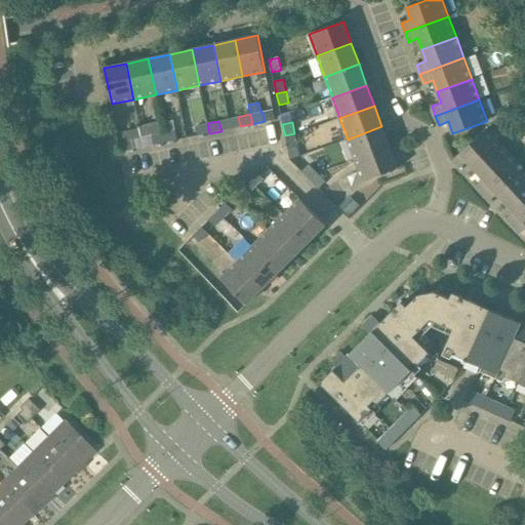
[(209,133),(207,123),(195,126),(197,136),(209,133)]
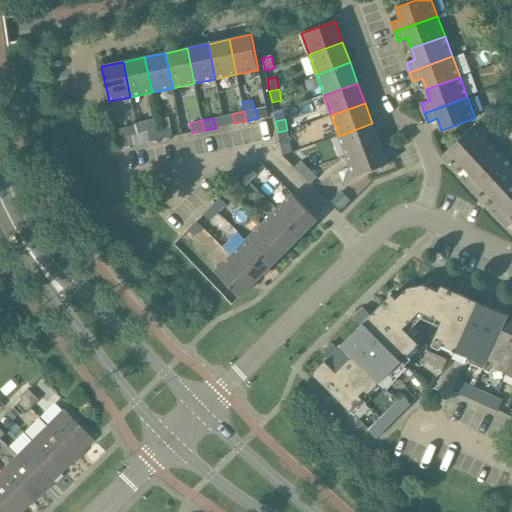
[(339,136),(346,156),(380,144),(372,123),(339,136)]
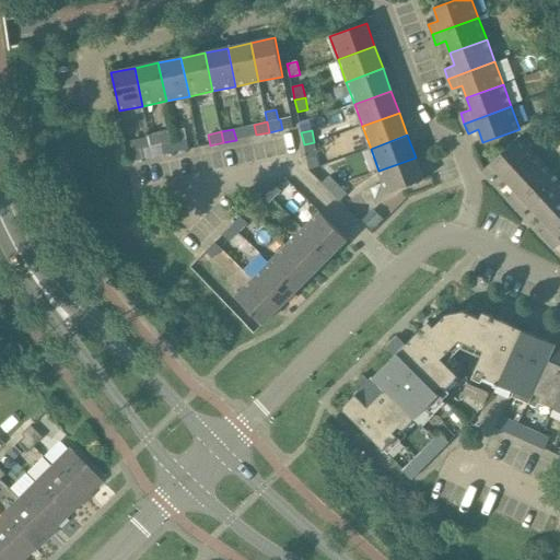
[(506,182),(536,155),(520,138),(482,172),(490,179),(498,172),(506,182)]
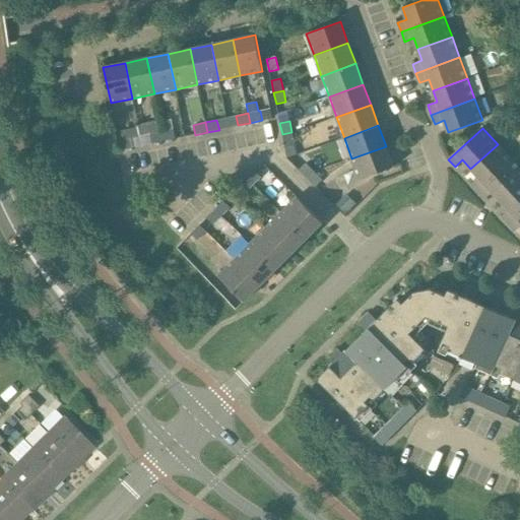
[(174,129),(161,131),(164,141),(176,138),(174,129)]
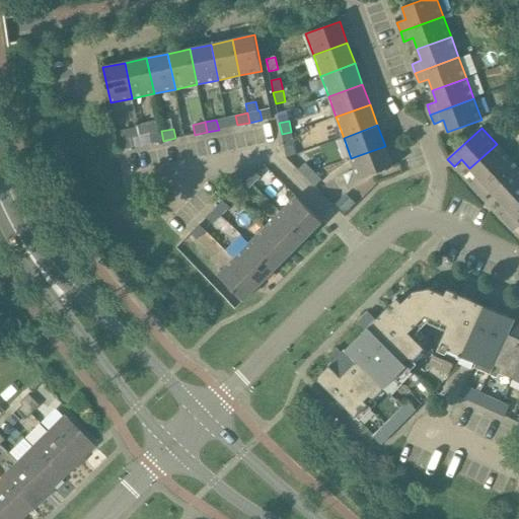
[(163,141),(161,131),(150,134),(152,143),(163,141)]
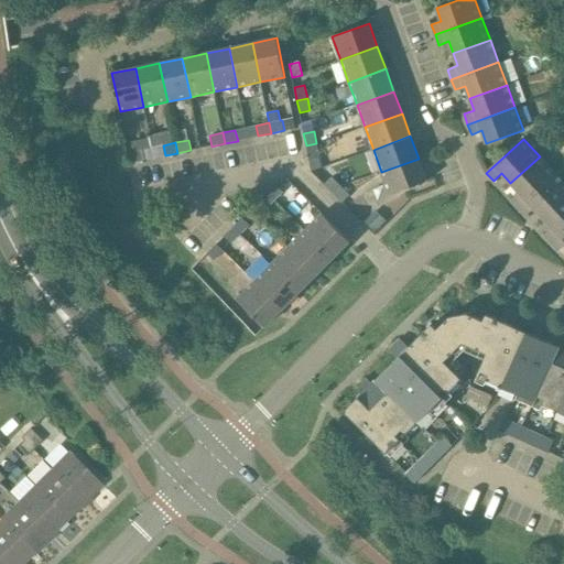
[(320,156),(316,143),(306,145),(308,159),(320,156)]
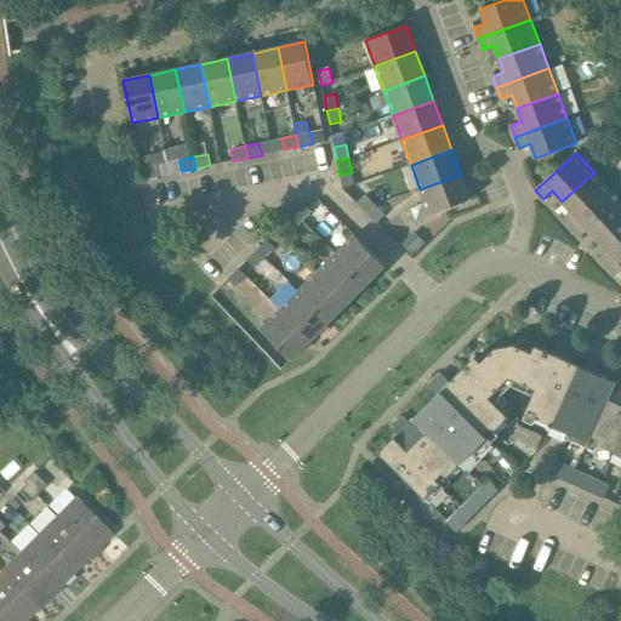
[(158,177),(155,165),(141,169),(143,180),(158,177)]
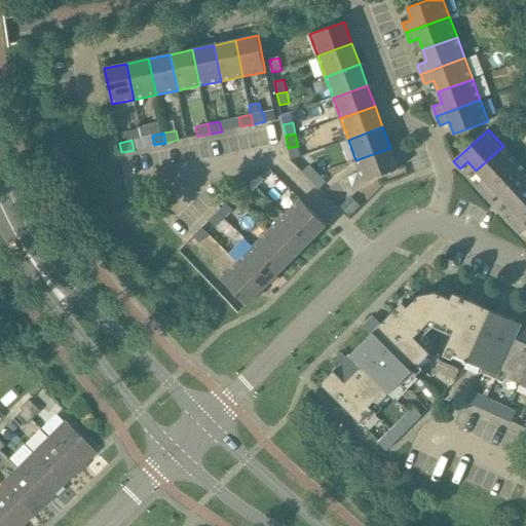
[(518,162),(503,146),(476,171),(485,180),(477,187),(484,194),(518,162)]
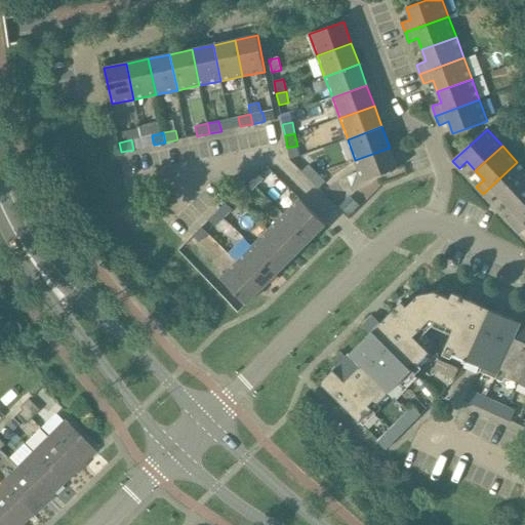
[(397,168),(390,148),(355,160),(363,182),(397,168)]
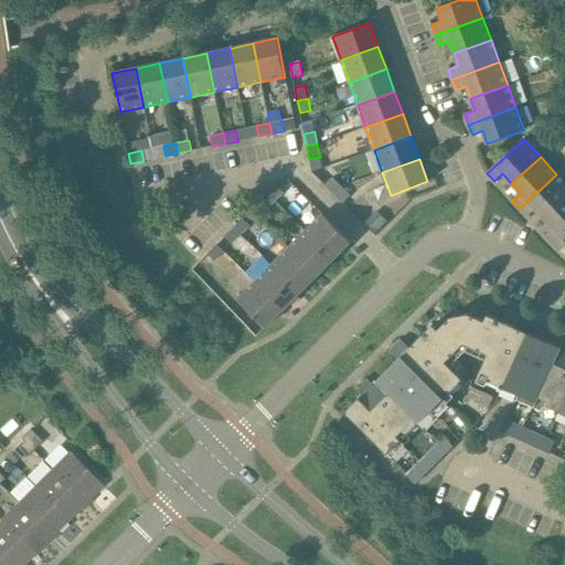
[(564,199),(564,182),(556,174),(520,209),(528,216),(535,209),(544,219),(564,199)]
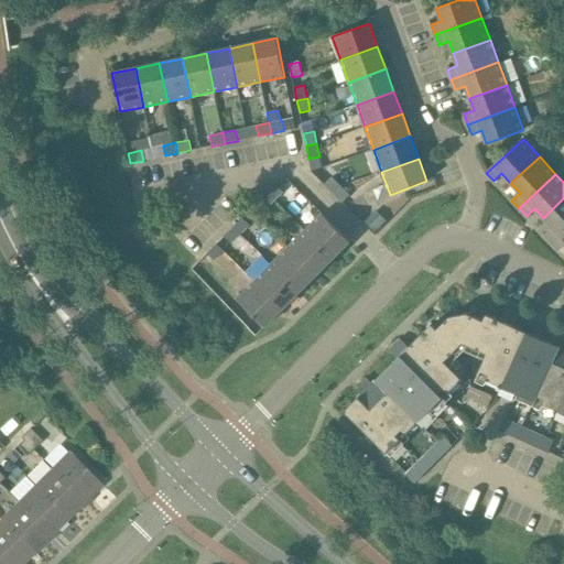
[(324,184),(333,193),(340,185),(331,176),(324,184)]
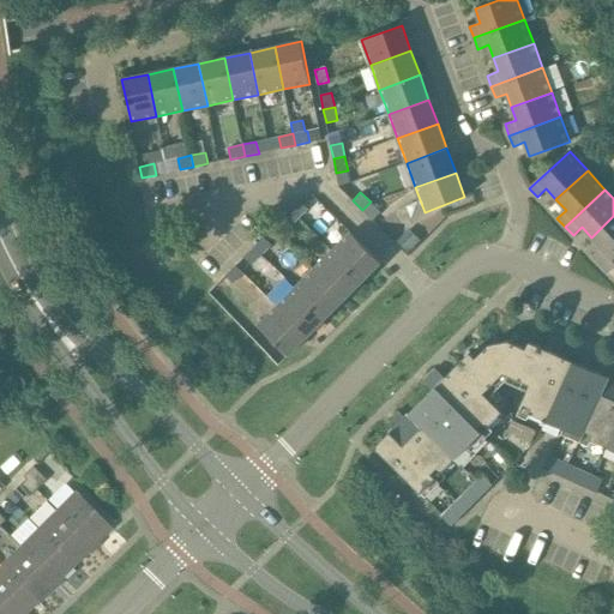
[(290,210),(299,218),(308,208),(300,199),(290,210)]
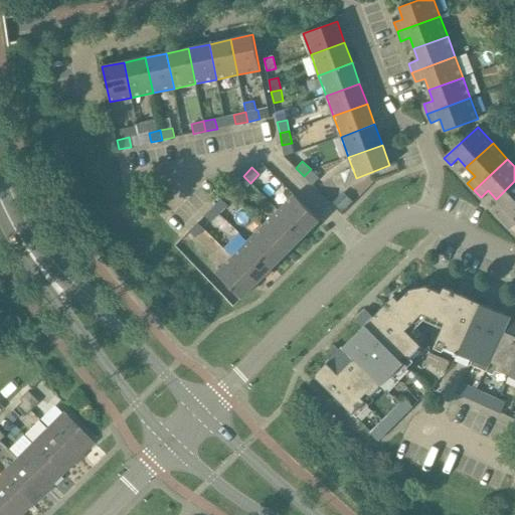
[(311,169),(304,176),(313,185),(320,178),(311,169)]
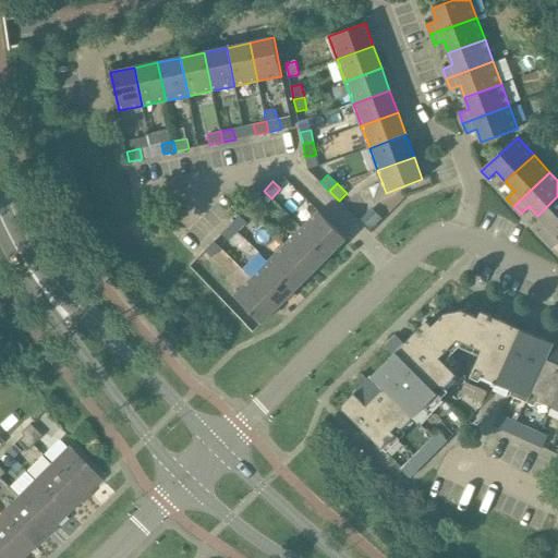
[(263,207),(271,198),(264,191),(254,199),(263,207)]
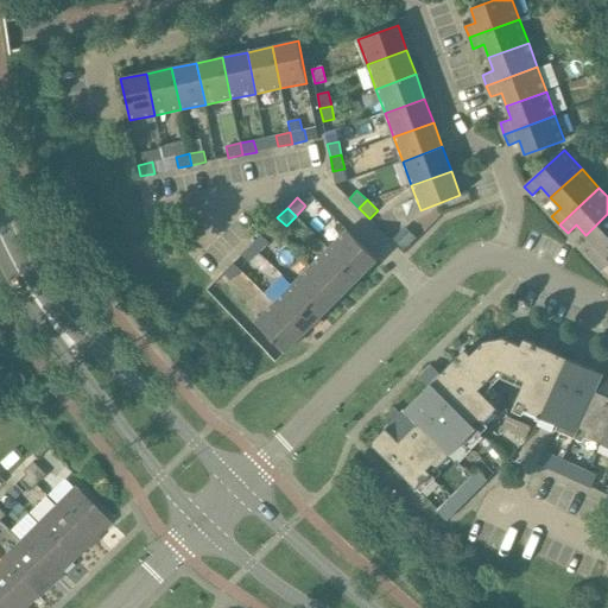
[(607,248),(607,214),(586,235),(595,246),(587,254),(594,263),(607,248)]
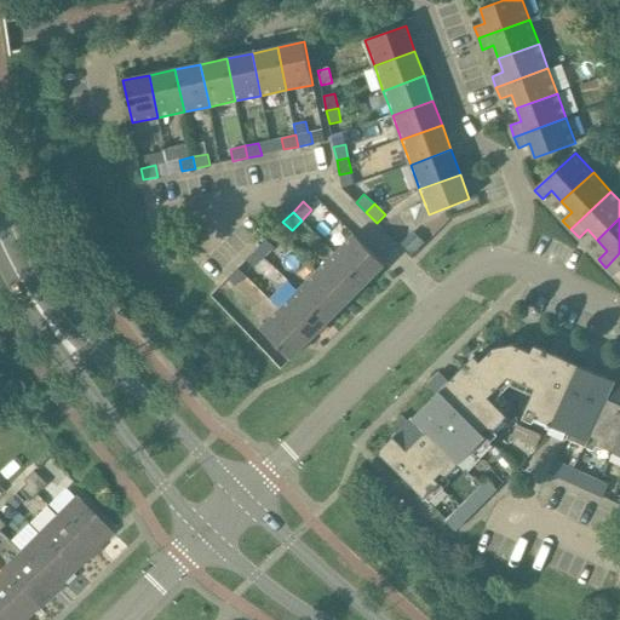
[(336,254),(366,285),(385,265),(354,235),(336,254)]
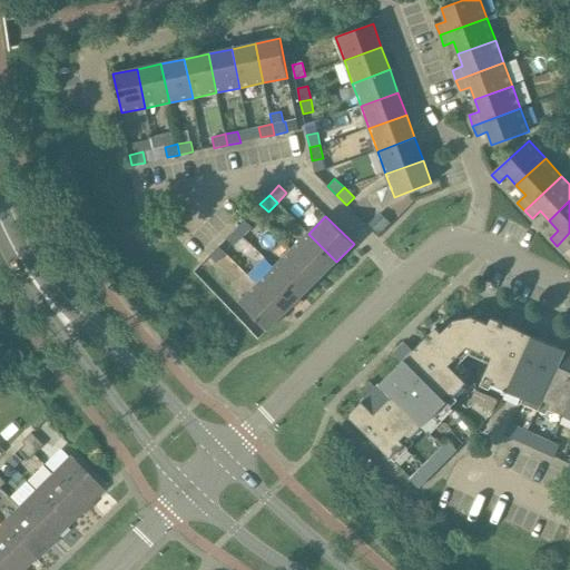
[(245,219),(235,228),(243,237),(253,227),(245,219)]
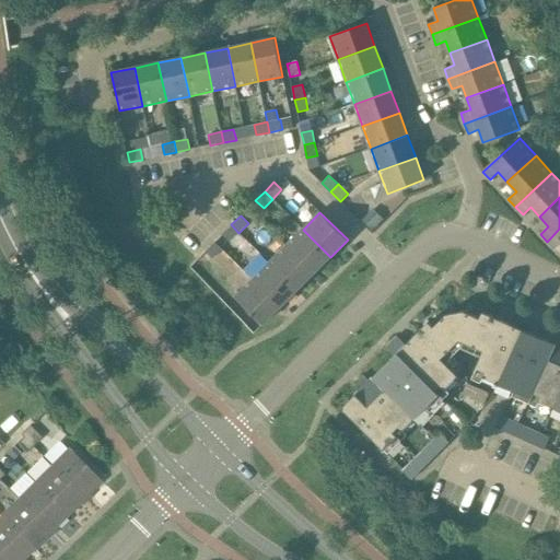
[(238,233),(231,224),(222,234),(230,242),(238,233)]
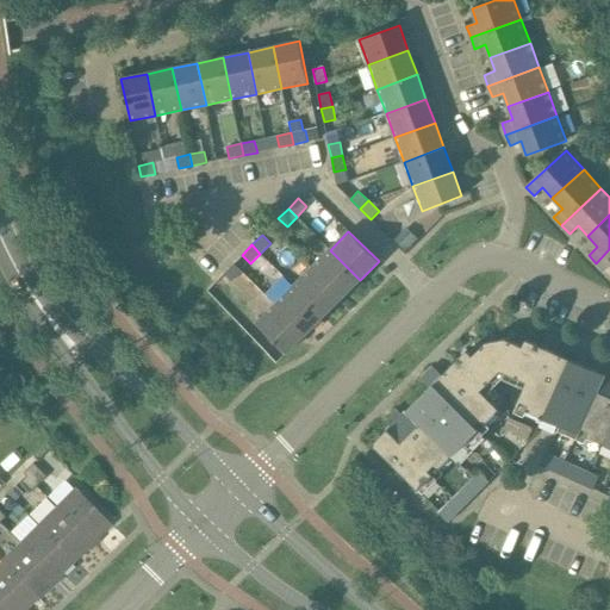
[(609,249),(596,263),(604,272),(609,266),(609,249)]
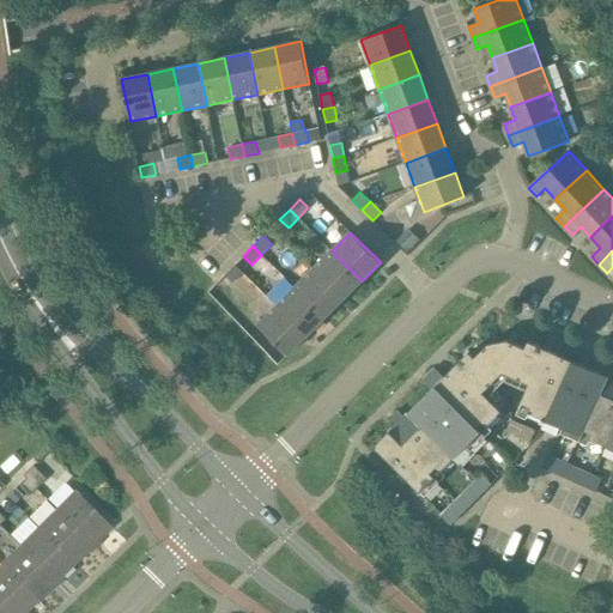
[(313,269),(344,299),(362,281),(332,252),(313,269)]
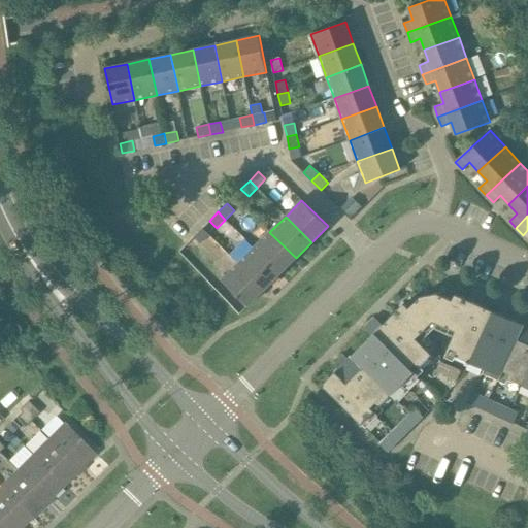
[(210,235),(203,228),(194,236),(201,244),(210,235)]
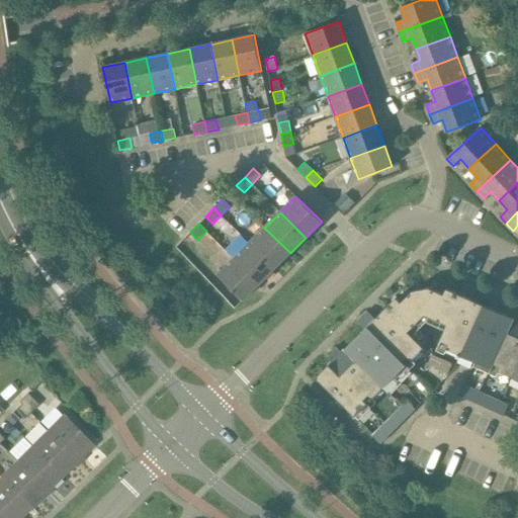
[(264,228),(249,243),(274,269),(290,253),(264,228)]
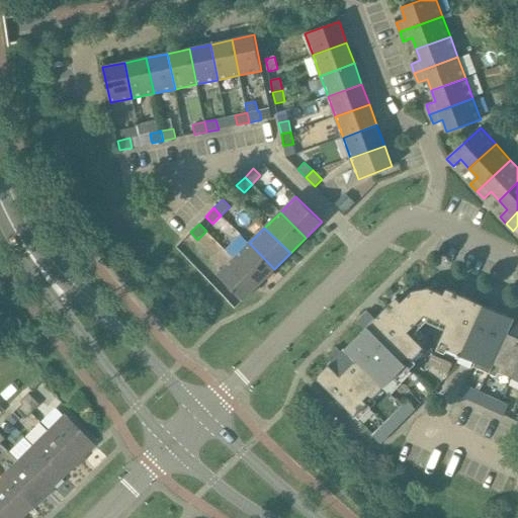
[(249,243),(234,259),(259,284),(274,269),(249,243)]
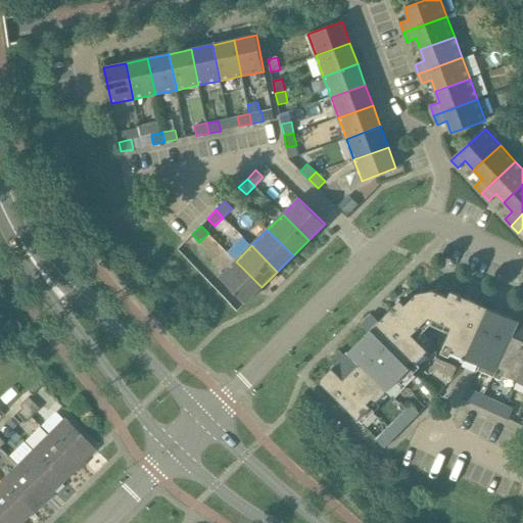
[(262,287),(236,262),(220,277),(246,303),(262,287)]
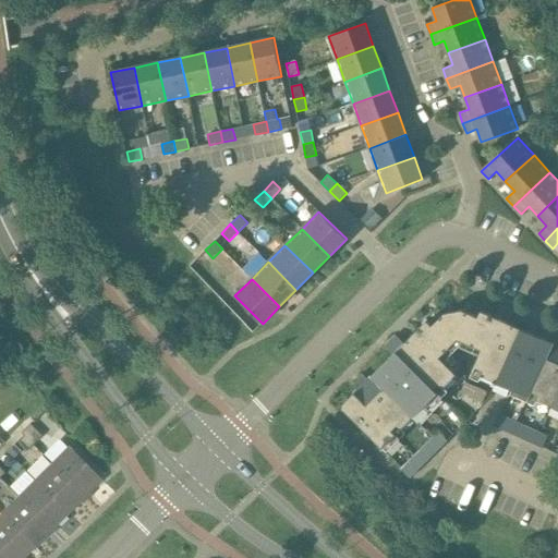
[(513,313),(500,306),(495,317),(482,311),(478,317),(462,310),(453,312),(459,339),(483,349),(473,372),(499,384),(512,389),(536,336),(509,323),(513,313)]
